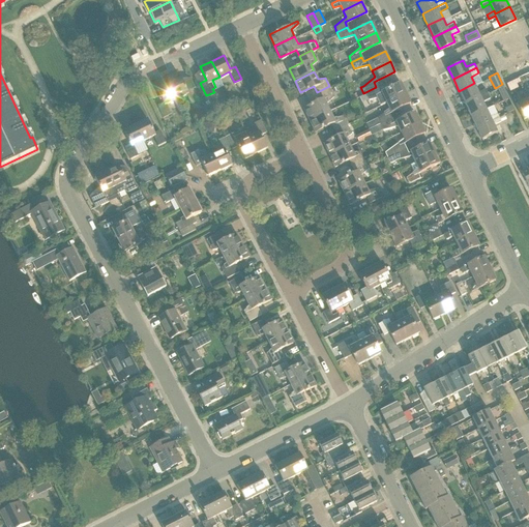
[(169,82),(175,96),(185,92),(190,101),(198,98),(192,86),(186,88),(180,76),(169,82)]
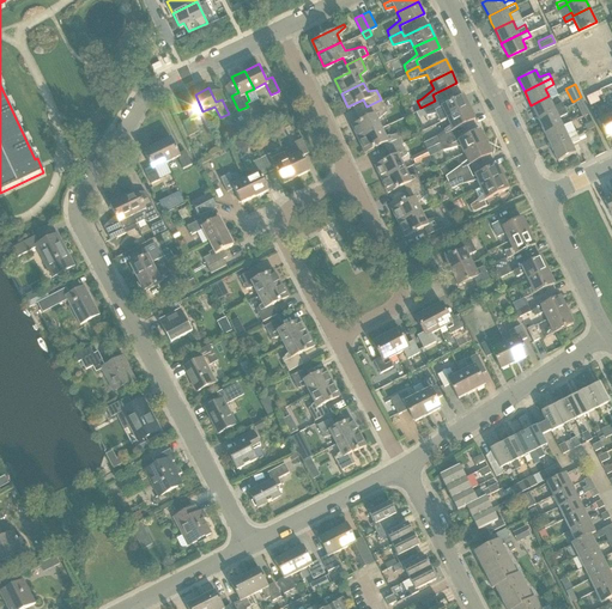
[(468,105),(462,93),(437,105),(435,101),(423,107),(425,113),(443,109),(447,116),(468,105)]
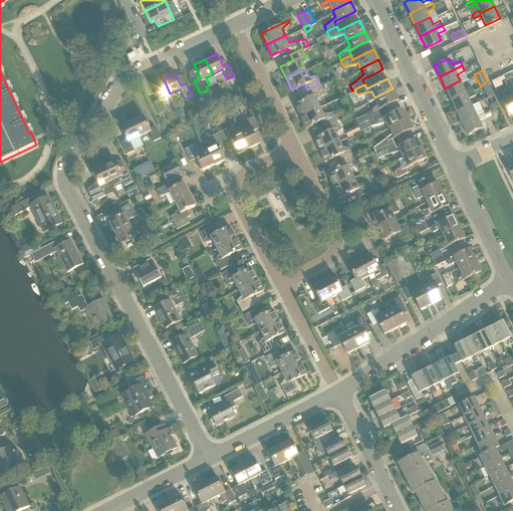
[(165,108),(161,98),(170,93),(164,79),(152,84),(158,97),(152,99),(158,111),(165,108)]
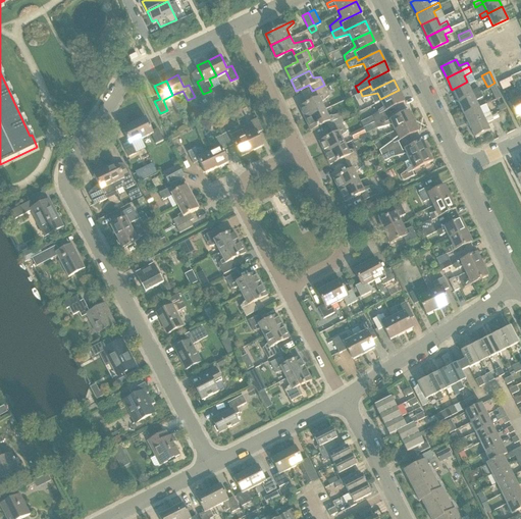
[(470,89),(467,82),(452,90),(458,101),(479,90),(477,85),(470,89)]
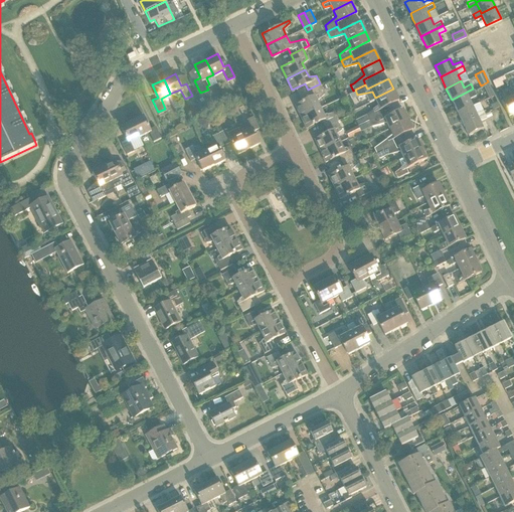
[(488,81),(483,84),(485,91),(491,88),(488,81)]
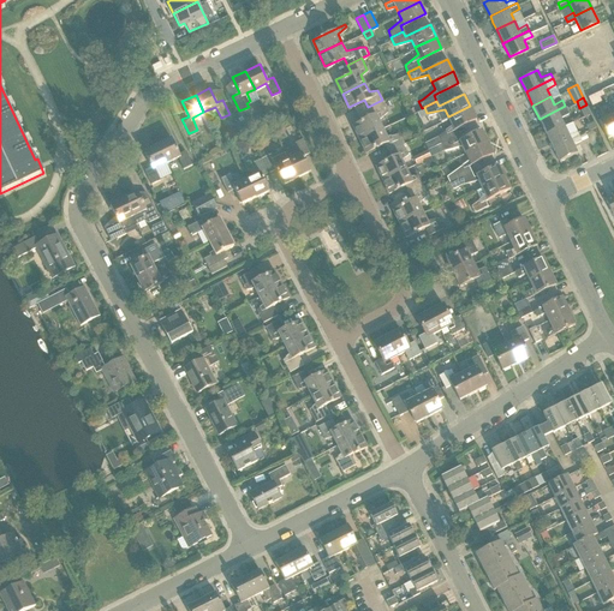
[(371,114),(352,124),(358,137),(382,126),(379,118),(387,111),(382,100),(368,107),(371,114)]
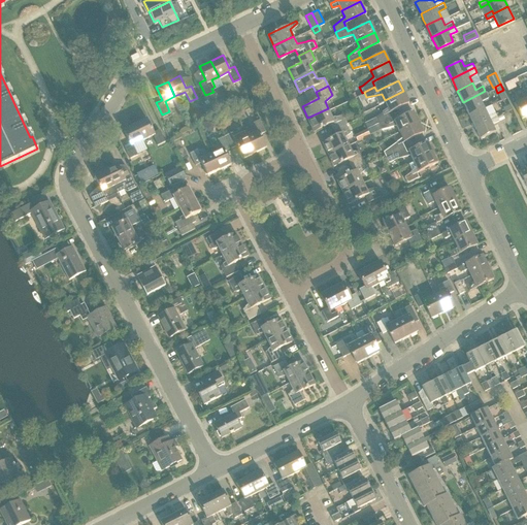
[(514,102),(521,118),(526,113),(526,99),(526,97),(526,95),(526,92),(525,88),(521,91),(524,97),(514,102)]
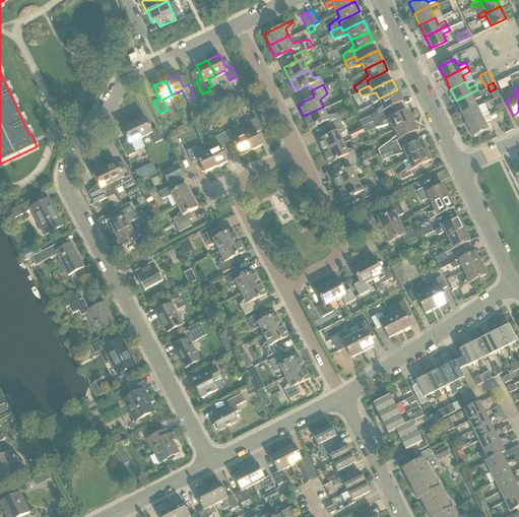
[(382,105),(371,114),(373,119),(384,114),(381,110),(401,100),(397,89),(379,99),(382,105)]
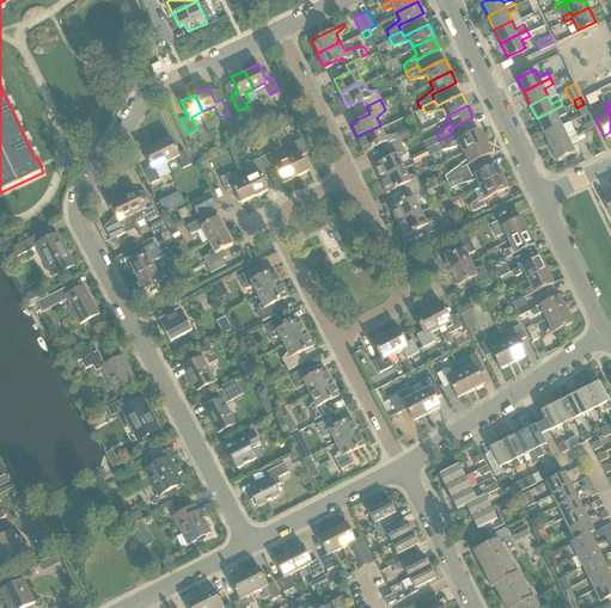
[(537,118),(539,124),(543,131),(561,123),(557,115),(566,111),(562,105),(537,118)]
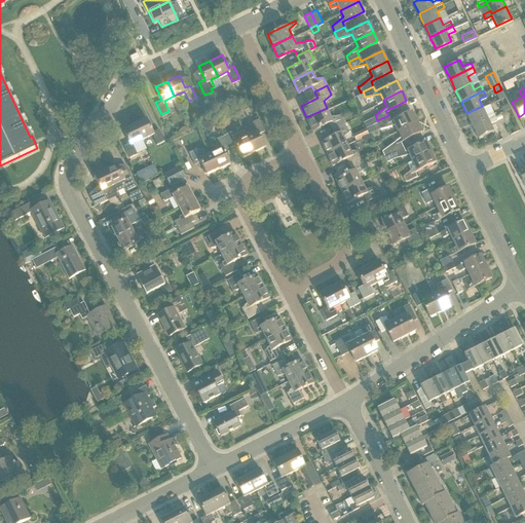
[(466,113),(470,118),(472,124),(494,113),(492,109),(485,112),(482,106),(466,113)]
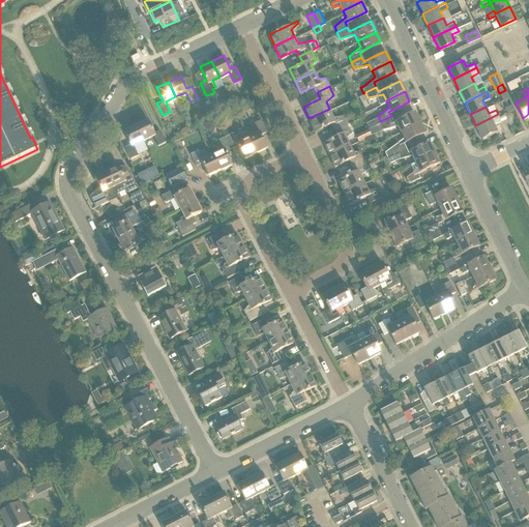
[(309,118),(315,129),(331,121),(334,128),(346,122),(343,114),(332,116),(329,109),(309,118)]
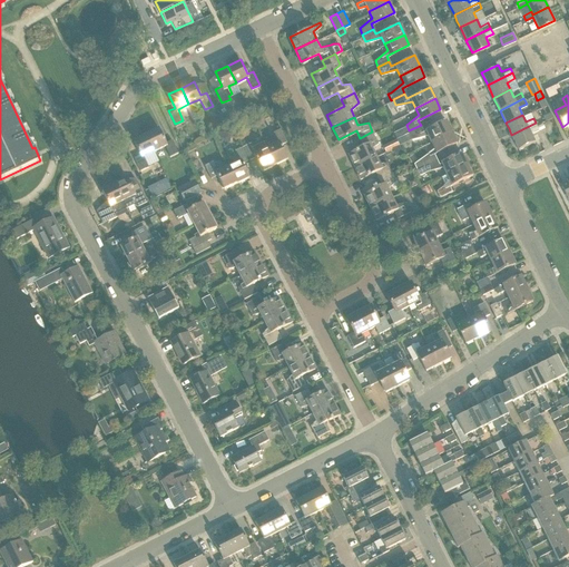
[(409,130),(412,137),(428,134),(431,140),(451,130),(445,119),(423,130),(421,125),(409,130)]
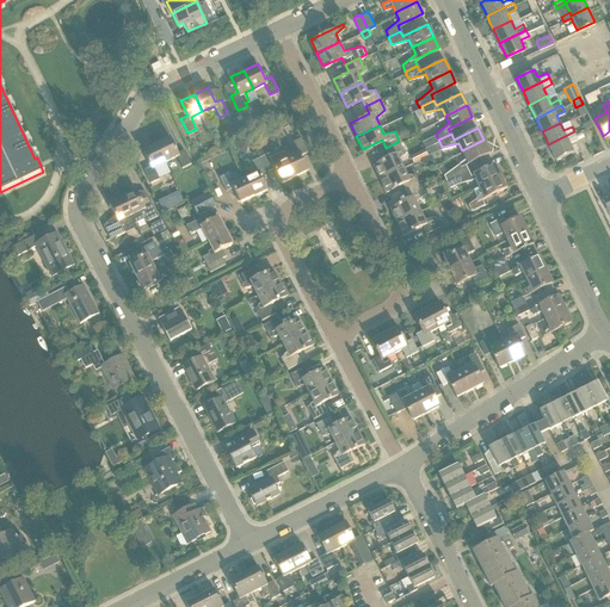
[(555,159),(573,149),(568,141),(577,137),(574,131),(548,144),(555,159)]
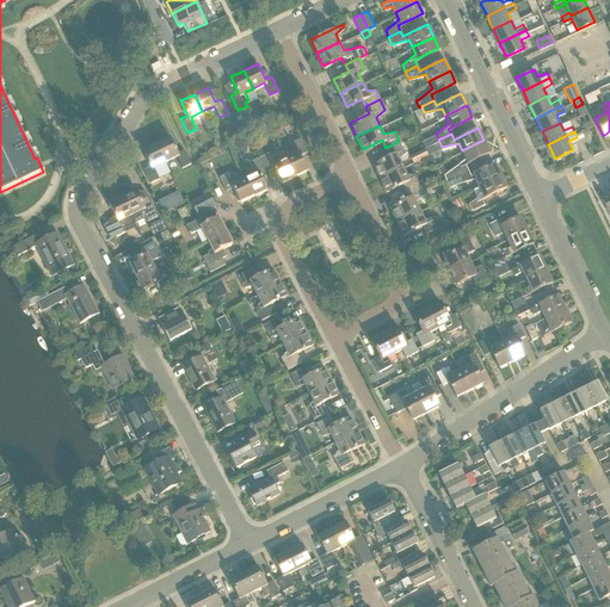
[(170,135),(156,142),(165,159),(176,154),(182,166),(190,161),(183,147),(177,150),(170,135)]
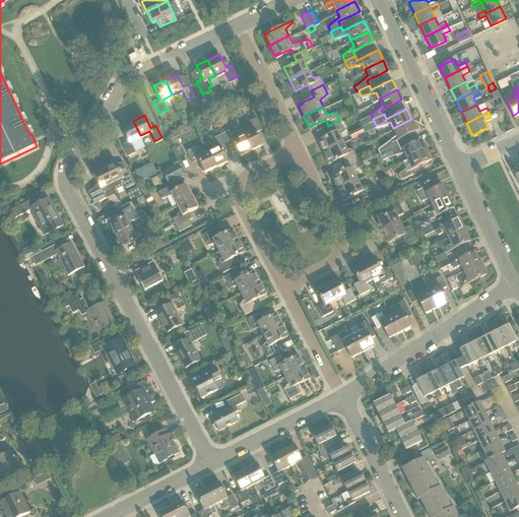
[(250,148),(262,142),(255,130),(261,127),(256,116),(248,119),(252,128),(243,133),(250,148)]
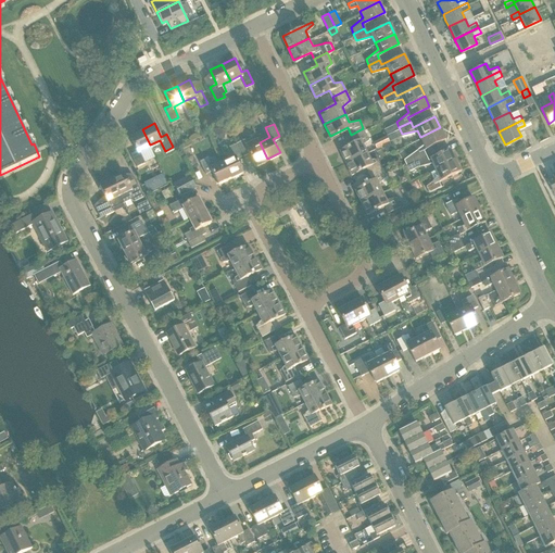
[(423,148),(445,137),(440,127),(420,137),(424,143),(412,152),(403,158),(406,163),(425,153),(423,148)]
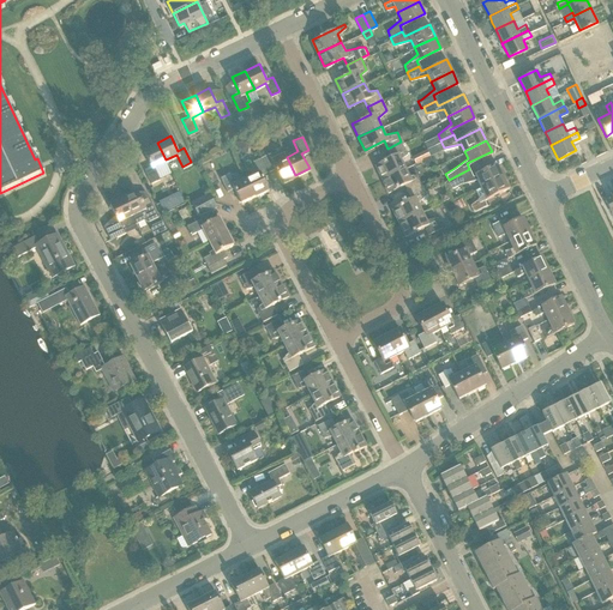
[(406,152),(401,142),(388,149),(390,156),(374,163),(382,177),(404,167),(400,157),(406,152)]
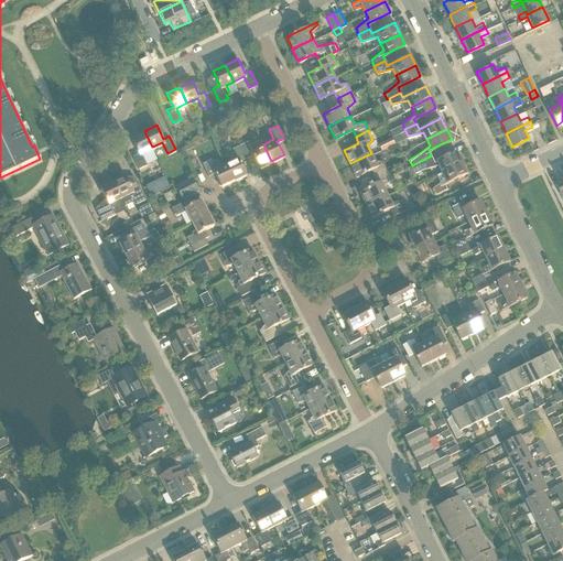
[(144,131),(131,137),(138,151),(131,154),(138,166),(145,163),(157,158),(152,147),(144,131)]
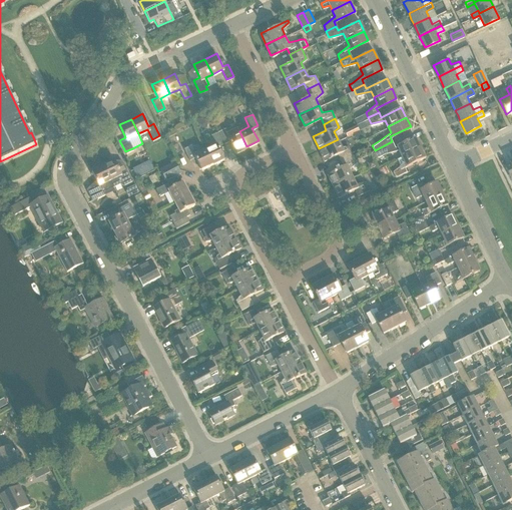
[(228,139),(234,152),(246,146),(239,131),(236,125),(227,130),(225,126),(217,130),(223,142),(228,139)]
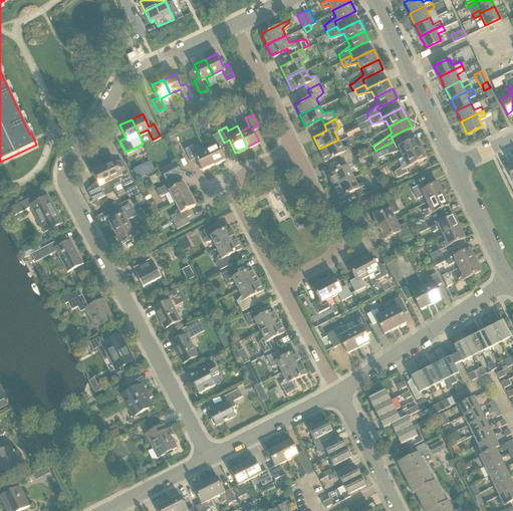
[(218,145),(224,143),(218,131),(211,134),(215,144),(206,148),(213,163),(224,158),(218,145)]
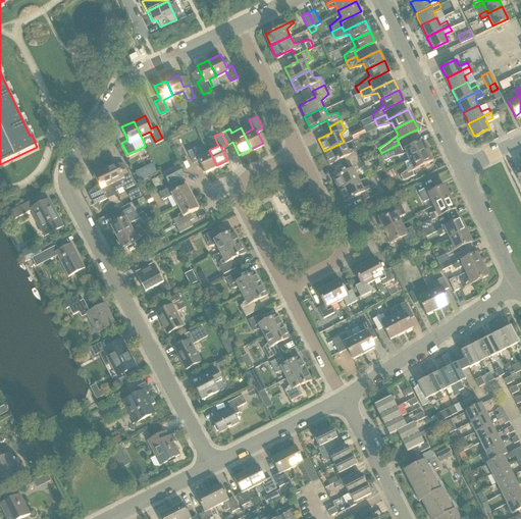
[(399,144),(381,153),(383,159),(392,155),(406,151),(409,157),(427,149),(422,139),(401,148),(399,144)]
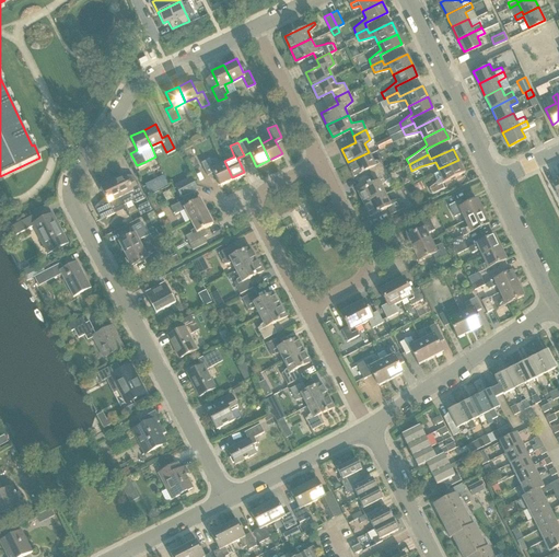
[(368,166),(371,174),(384,167),(380,158),(372,159),(369,152),(348,162),(353,174),(368,166)]
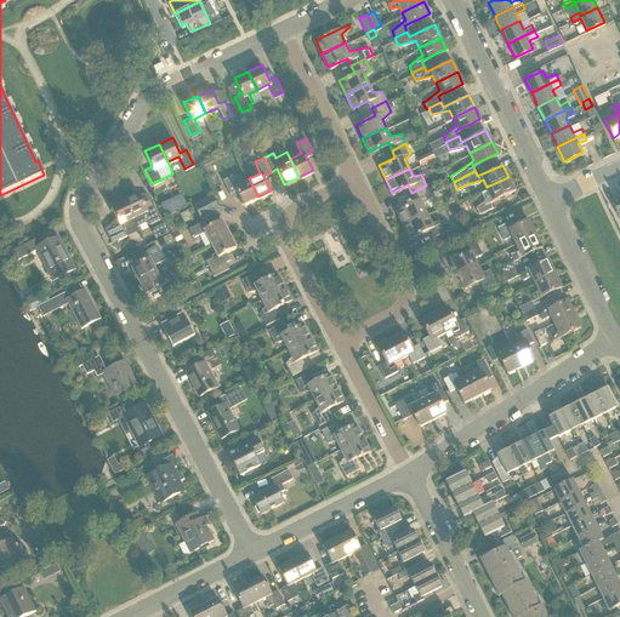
[(233,178),(231,173),(222,177),(229,192),(235,188),(243,204),(257,196),(249,178),(239,183),(235,177),(233,178)]
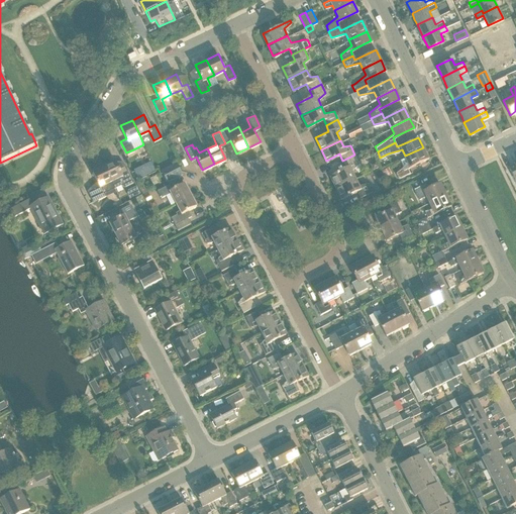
[(427,157),(423,147),(405,156),(408,162),(397,171),(400,177),(410,172),(408,167),(427,157)]
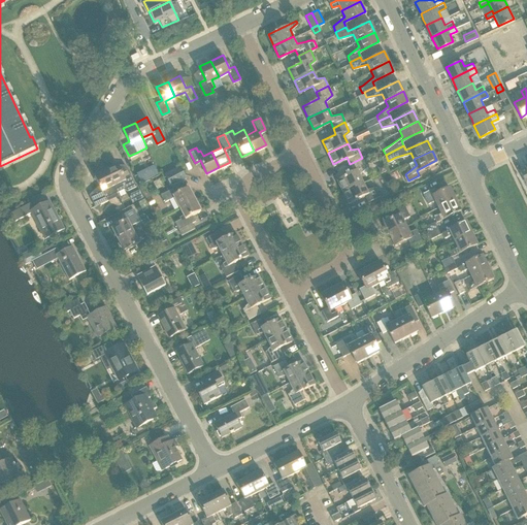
[(366,166),(362,158),(350,164),(353,170),(337,178),(342,190),(362,181),(359,172),(366,166)]
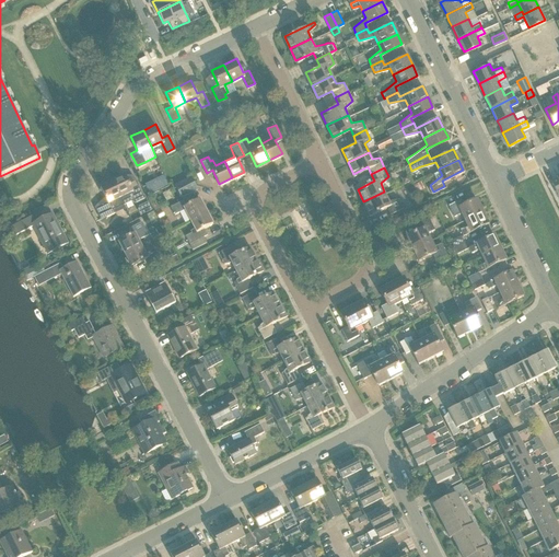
[(125,173),(112,178),(119,195),(123,201),(129,198),(134,201),(136,200),(143,196),(138,184),(131,186),(125,173)]
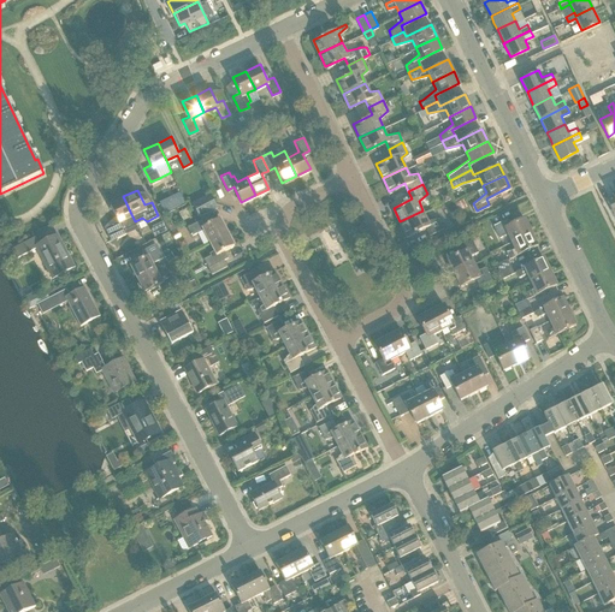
[(197,213),(216,205),(210,191),(191,200),(197,213)]
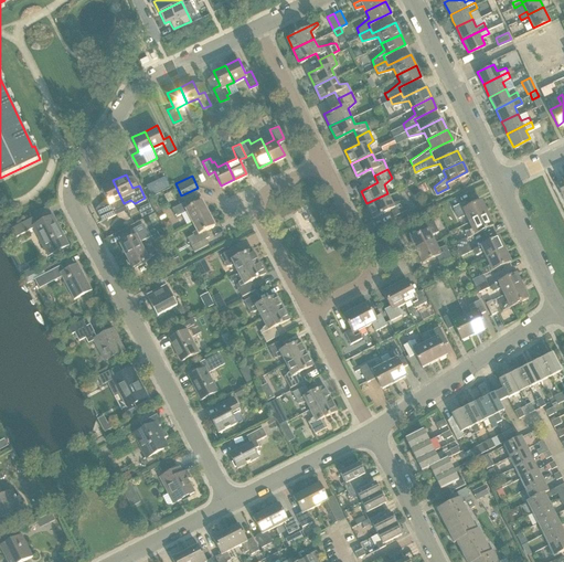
[(165,177),(158,179),(162,189),(169,186),(165,177)]
